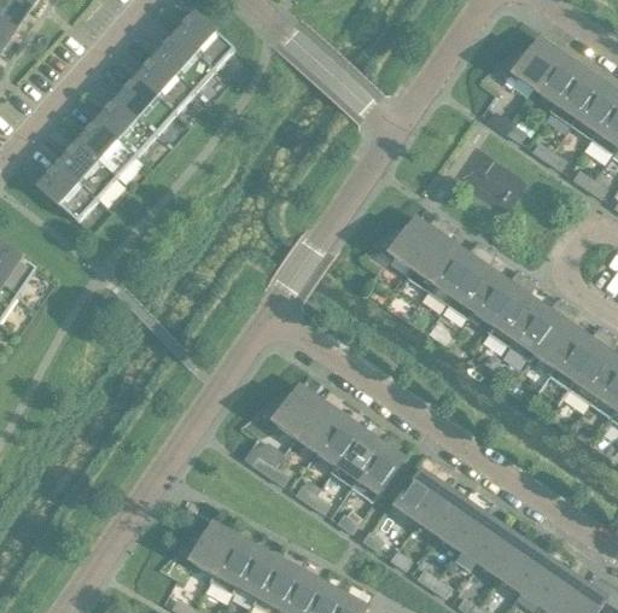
[(0,0),(0,21),(11,28),(25,6),(16,0),(0,0)]
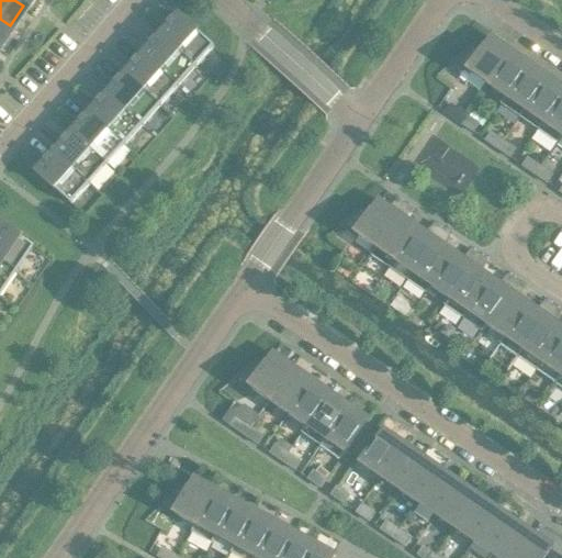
[(179,11),(160,32),(195,64),(200,60),(201,62),(205,57),(204,55),(214,44),(179,11)]
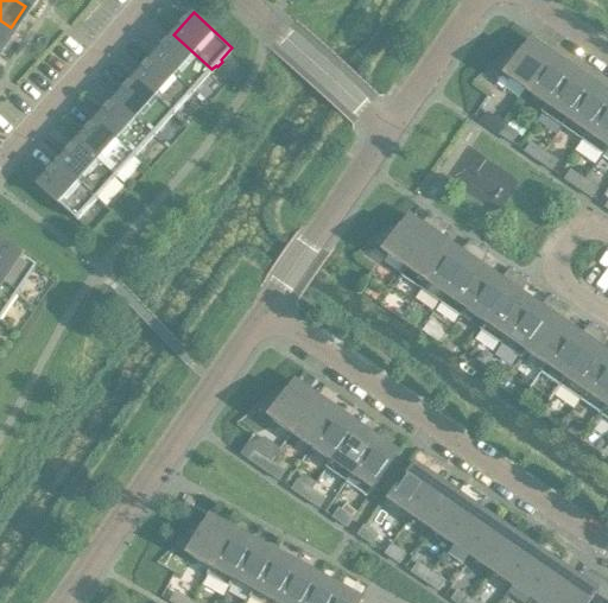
[(0,20),(0,43),(11,27),(0,20)]
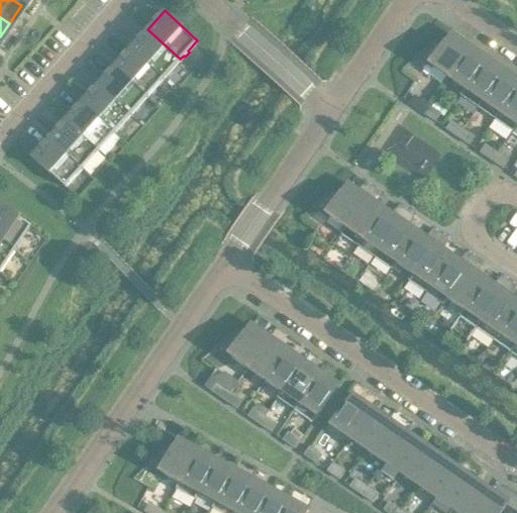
[(172,69),(180,59),(147,29),(131,47),(164,77),(168,73),(169,75),(173,70),(172,69)]
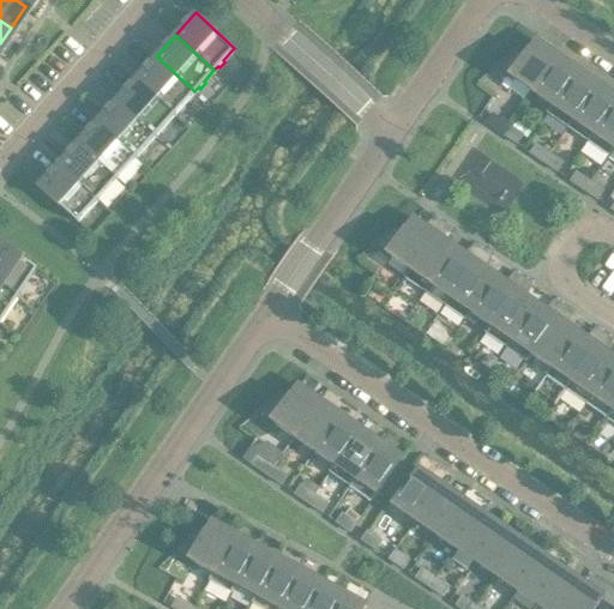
[(533,90),(558,53),(536,38),(528,50),(519,44),(495,64),(511,74),(533,90)]
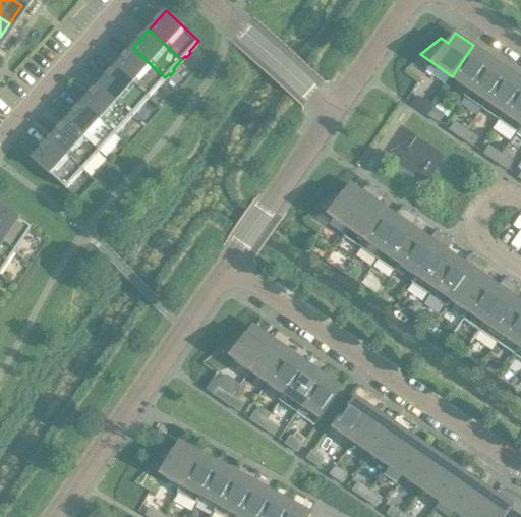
[(473,45),(452,76),(468,88),(464,94),(465,94),(490,56),(473,45)]
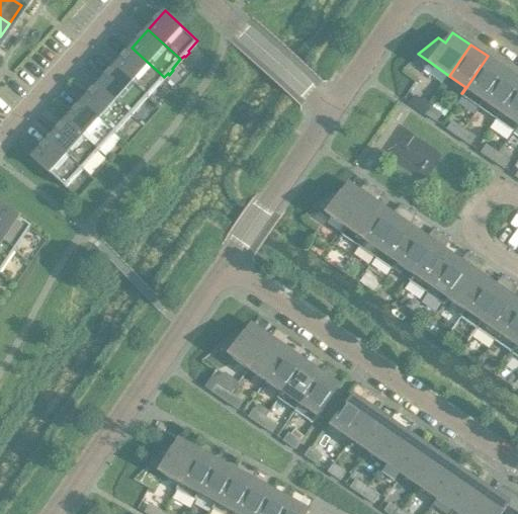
[(132,48),(115,65),(148,95),(152,91),(153,92),(157,88),(156,87),(164,77),(132,48)]
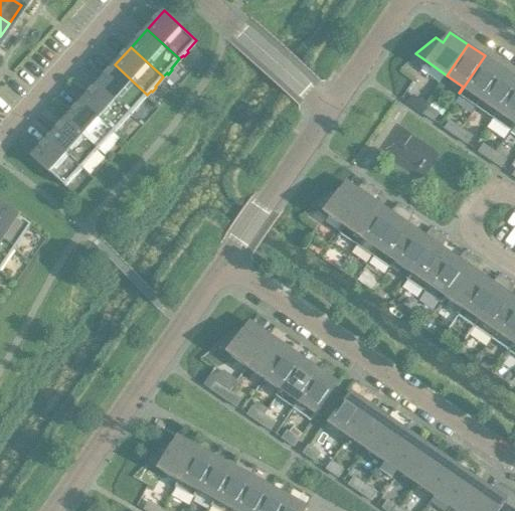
[(485,55),(460,93),(476,105),(502,67),(485,55)]
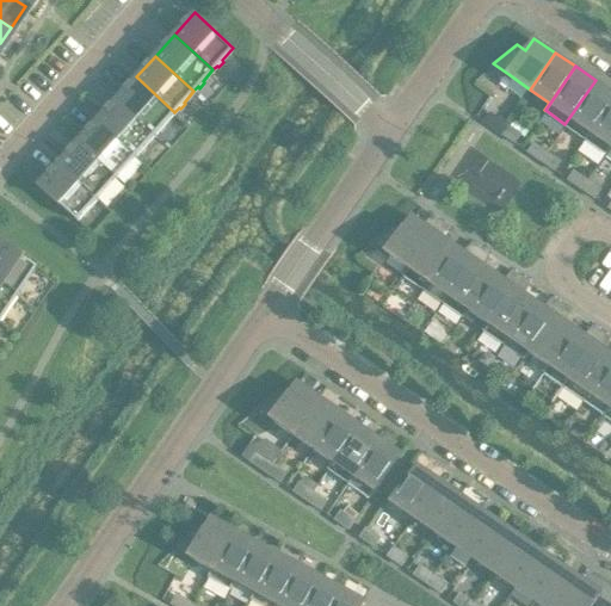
[(136,76),(117,98),(155,134),(160,129),(161,130),(166,125),(164,124),(174,112),(136,76)]
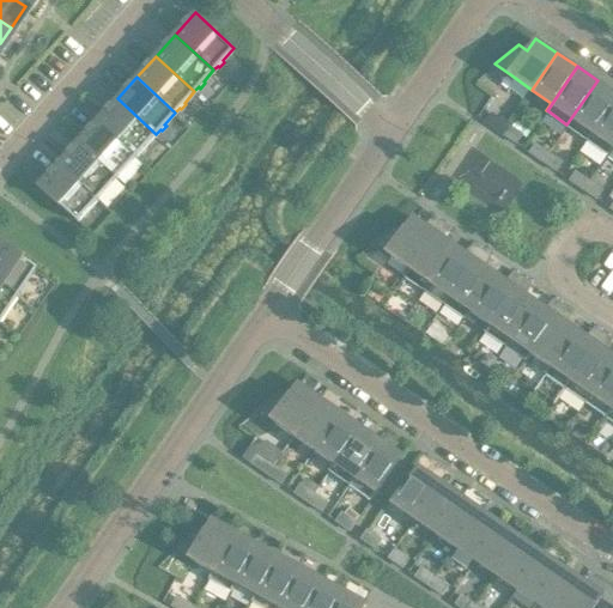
[(612,91),(598,80),(566,125),(587,138),(612,99),(612,91)]
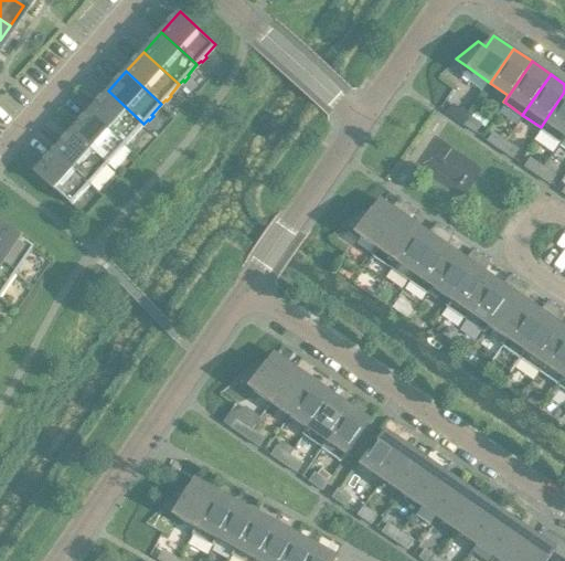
[(108,91),(89,110),(126,143),(129,139),(131,140),(136,136),(134,134),(144,124),(108,91)]
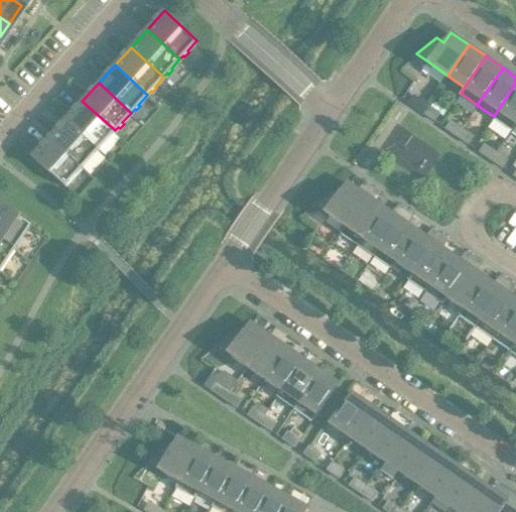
[(515,84),(494,116),(511,128),(515,120),(515,84)]
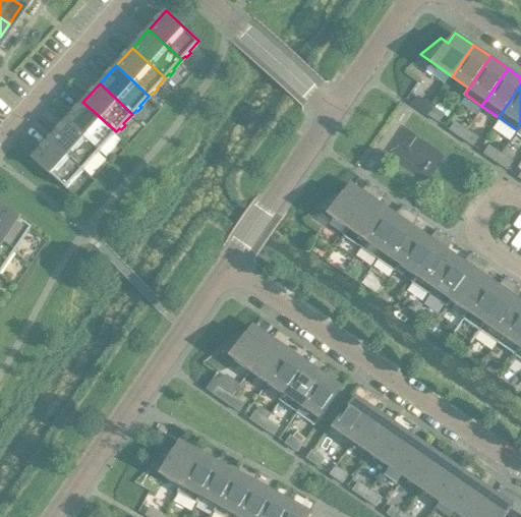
[(427,112),(432,104),(418,94),(412,102),(427,112)]
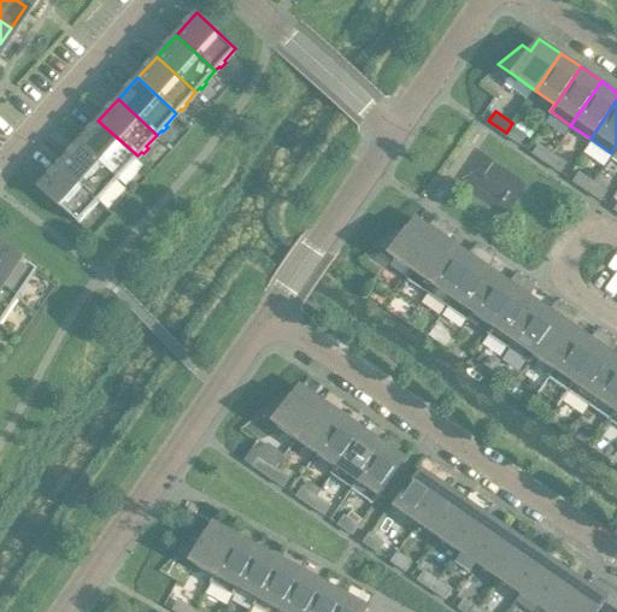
[(98,121),(78,142),(118,177),(122,174),(124,175),(129,169),(127,168),(137,156),(98,121)]
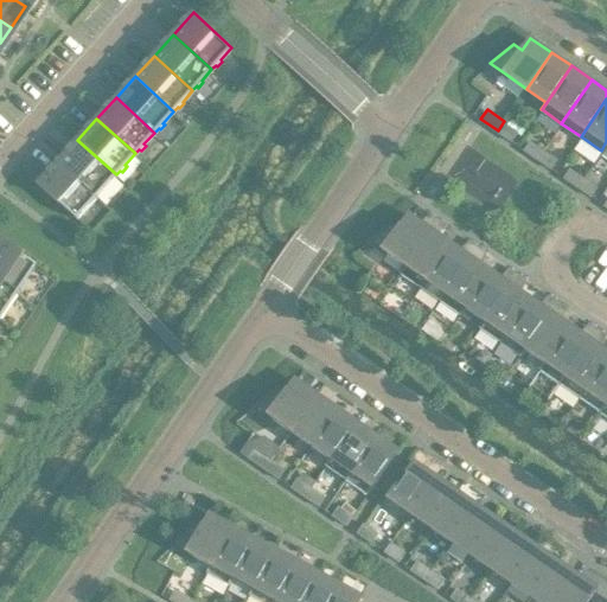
[(504,121),(498,130),(511,139),(517,130),(504,121)]
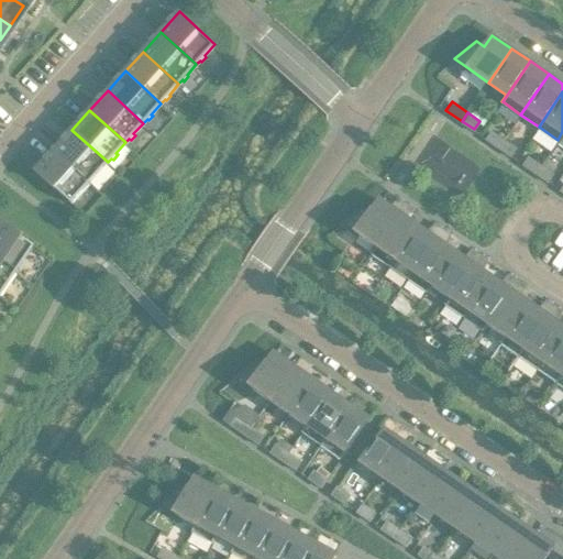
[(72,130),(54,150),(90,182),(94,177),(96,179),(100,174),(98,173),(108,162),(72,130)]
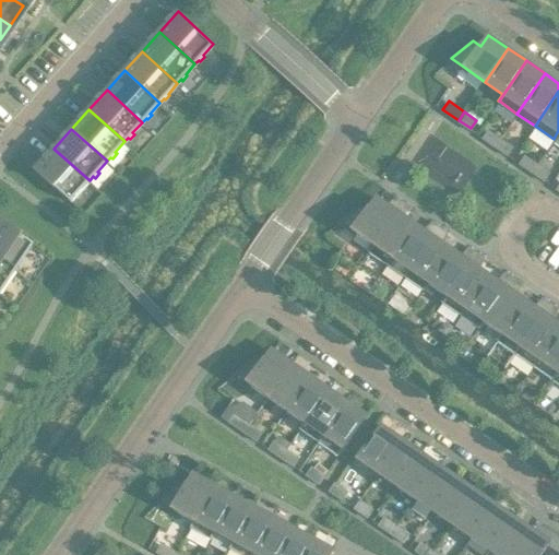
[(495,145),(500,137),(488,129),(483,137),(495,145)]
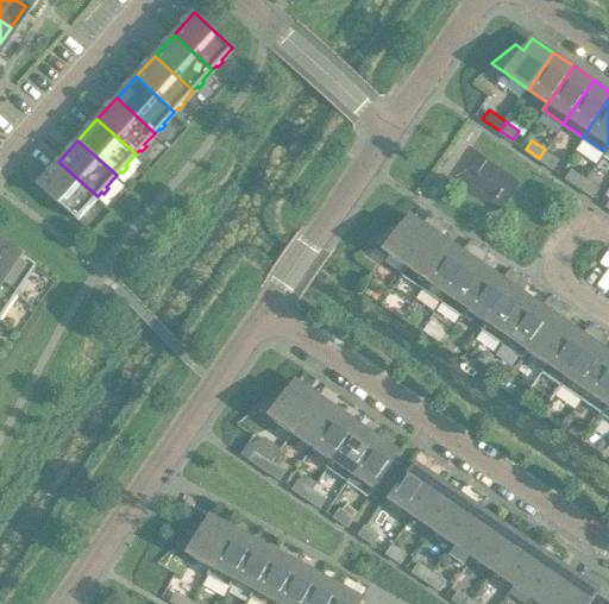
[(545,149),(539,158),(552,167),(559,158),(545,149)]
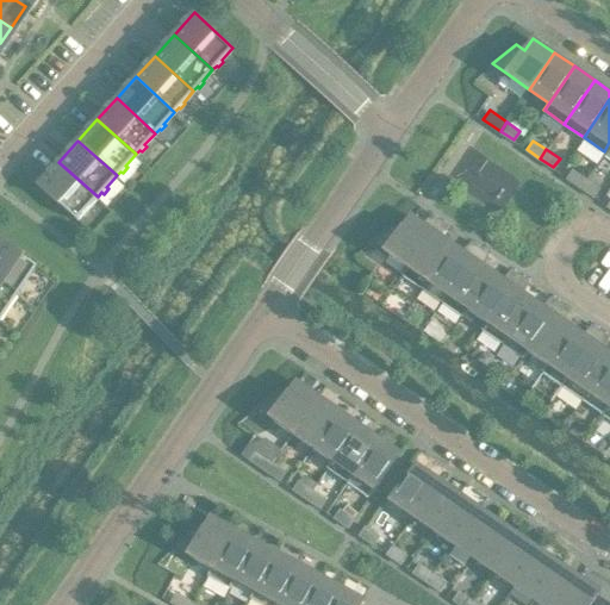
[(98,197),(58,162),(39,184),(78,218),(82,213),(85,214),(88,210),(87,209),(98,197)]
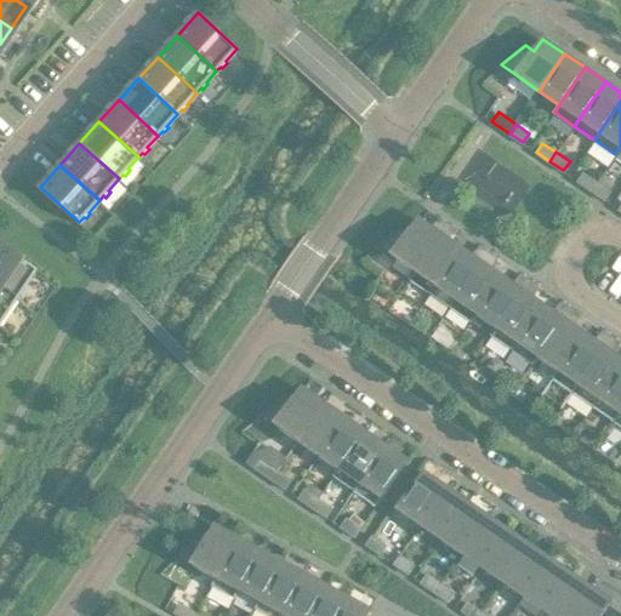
[(591,189),(597,180),(584,171),(577,180),(591,189)]
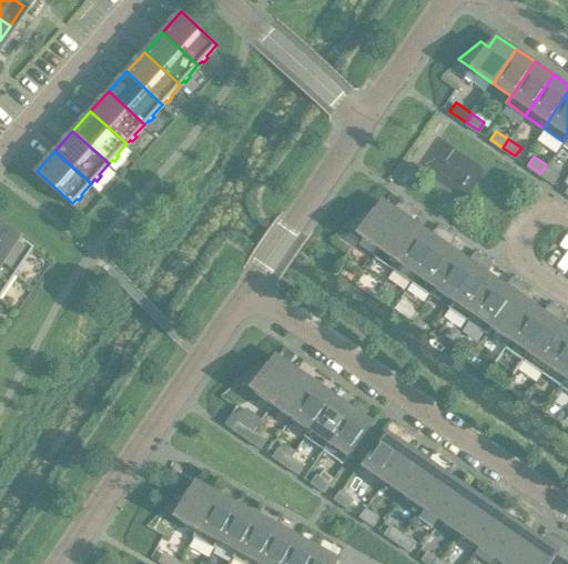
[(546,164),(540,173),(553,182),(558,173),(546,164)]
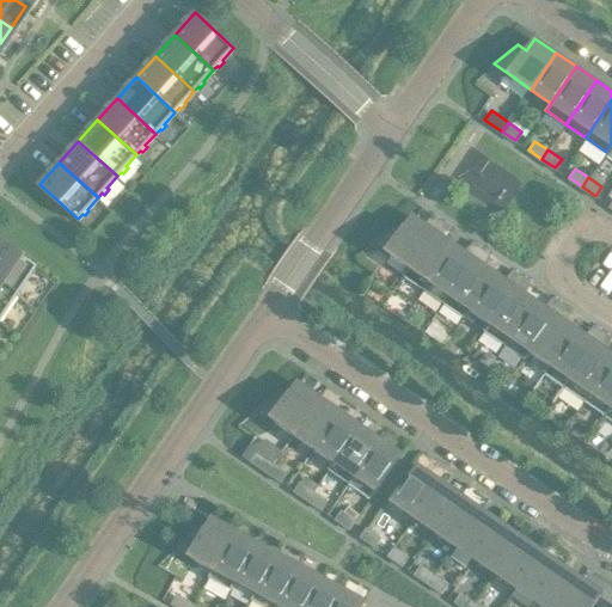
[(409,267),(442,218),(433,212),(423,222),(412,215),(404,227),(396,222),(372,241),(409,267)]
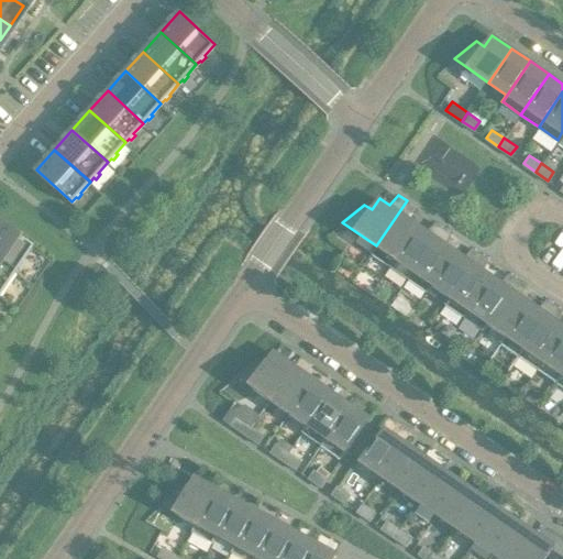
[(407,200),(376,245),(372,252),(389,265),(418,225),(409,218),(416,207),(407,200)]
